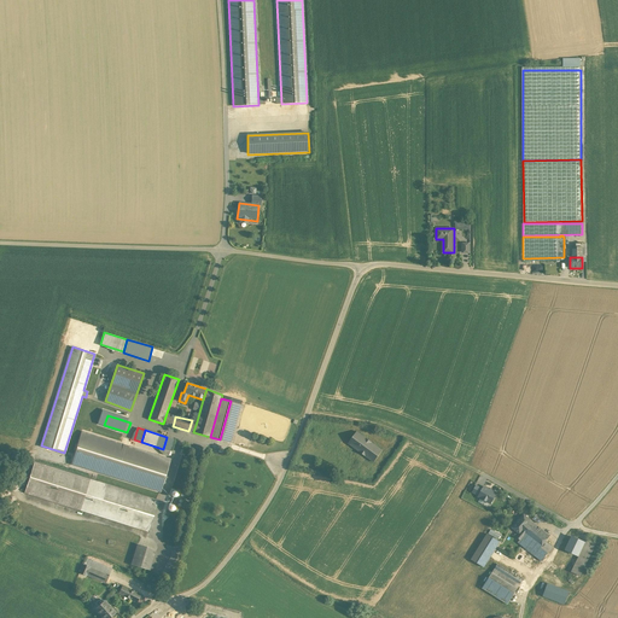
[(170,459),(81,431),(71,464),(161,491),(170,459)]
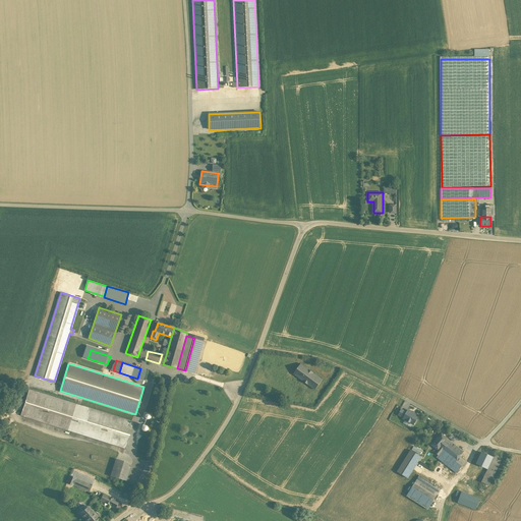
[(322,379),(300,363),(293,372),(314,389),(322,379)]
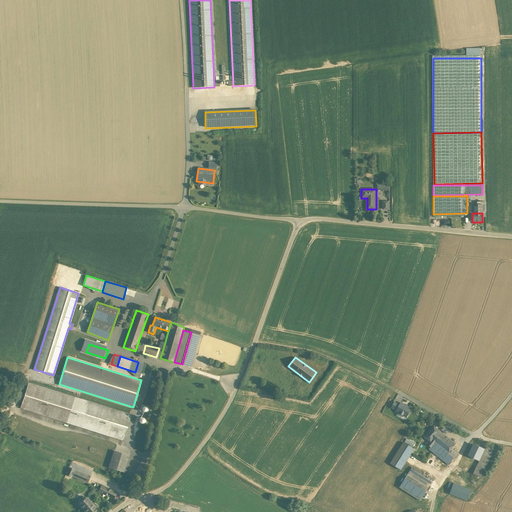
[(144,364),(138,362),(135,372),(141,374),(144,364)]
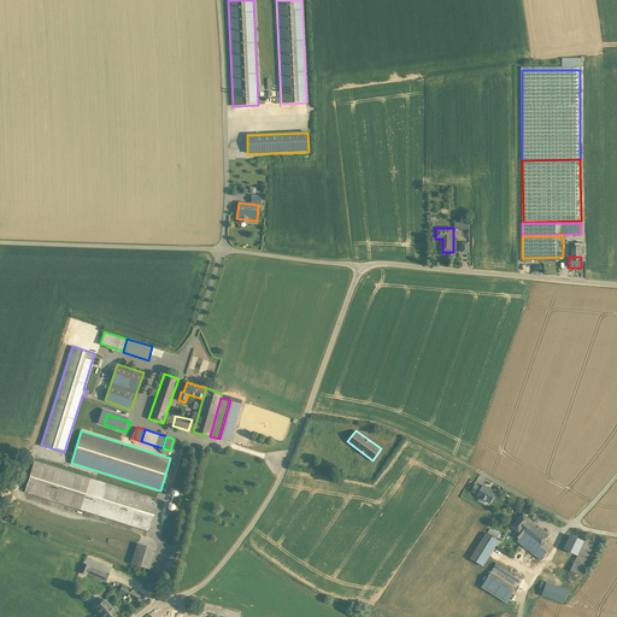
[(362,457),(352,450),(348,454),(358,462),(362,457)]
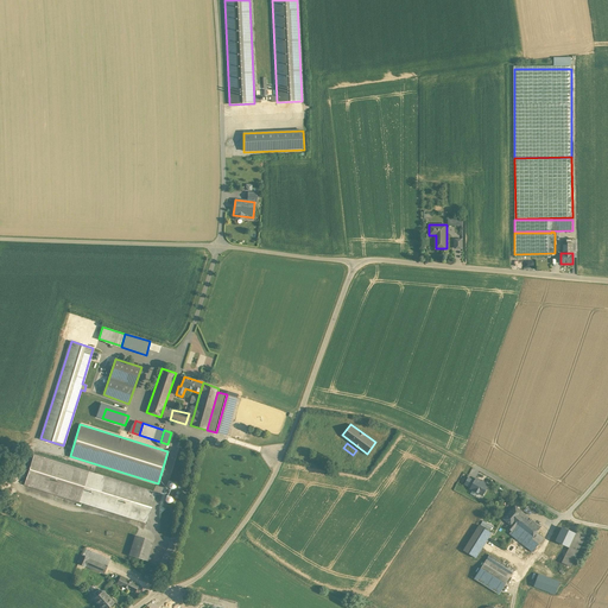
[(88,473),(33,455),(25,483),(78,501),(88,473)]
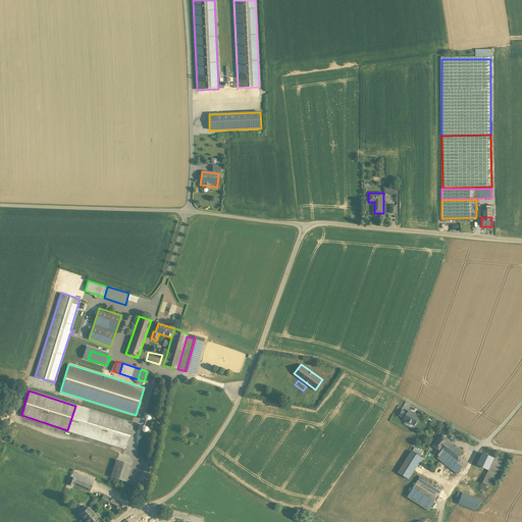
[(307,390),(301,399),(307,403),(313,395),(307,390)]
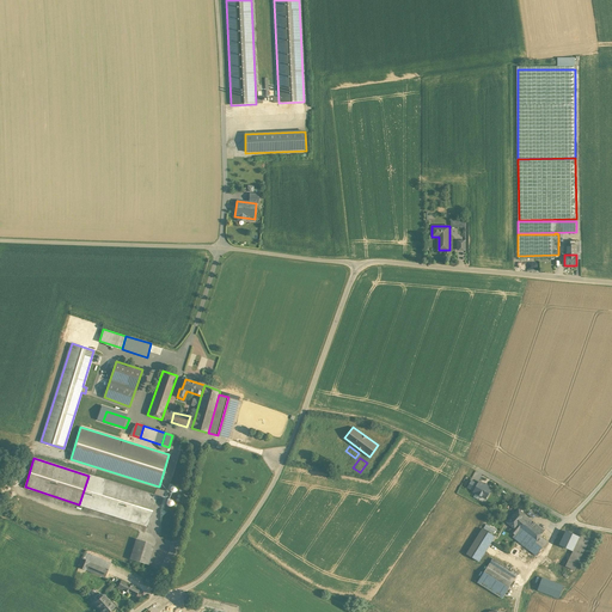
[(157,497),(89,476),(79,505),(148,526),(157,497)]
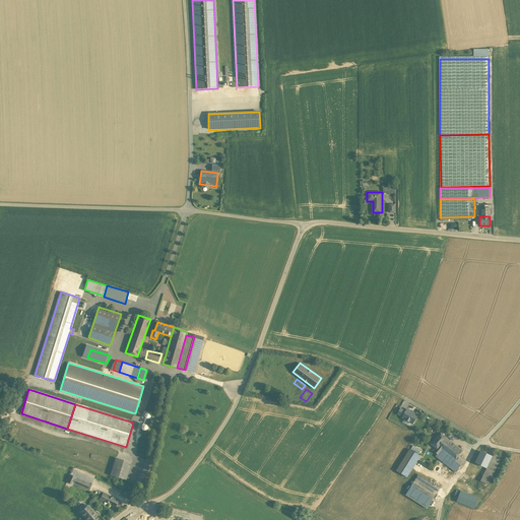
[(417,415),(407,409),(402,418),(412,424),(417,415)]
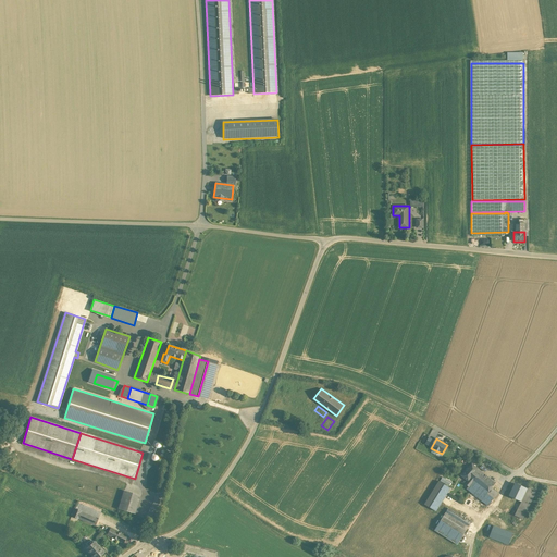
[(471,462),(461,475),(468,481),(469,481),(479,469),(471,462)]
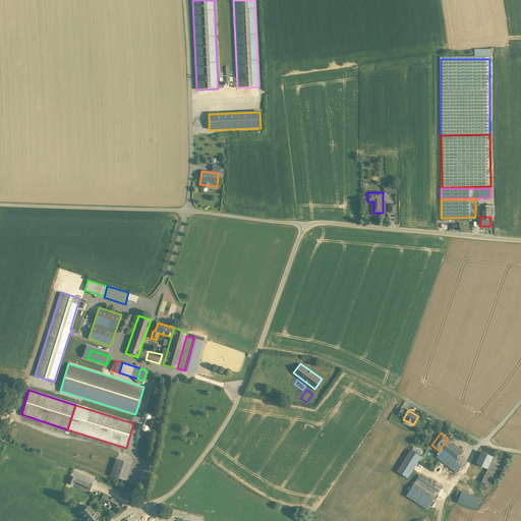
[(458,437),(453,432),(450,438),(454,442),(458,437)]
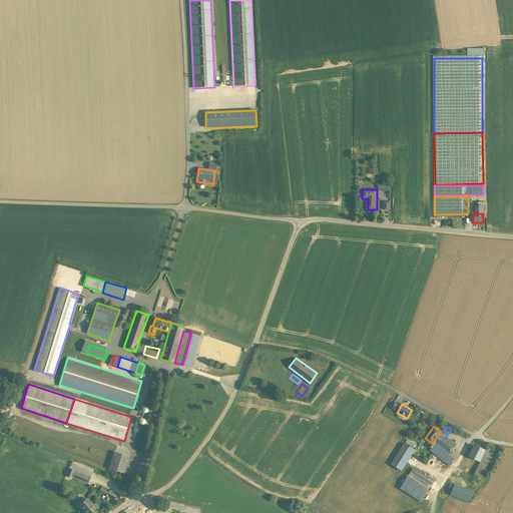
[(456,444),(441,432),(432,443),(431,443),(429,446),(432,448),(433,447),(446,457),(450,452),(456,444)]
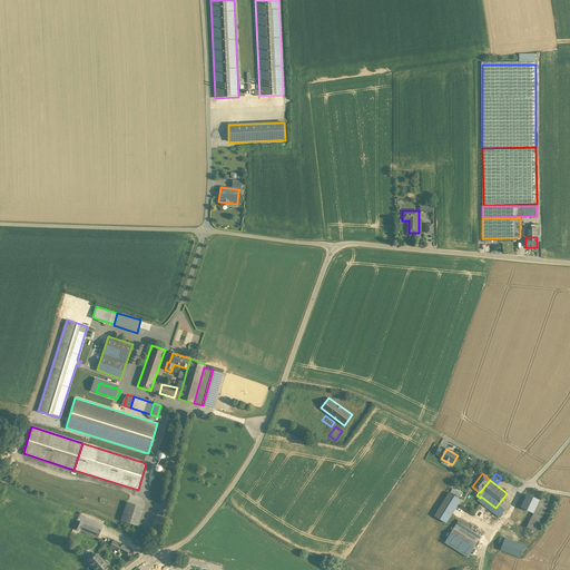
[(542,495),(530,490),(524,502),(523,502),(514,521),(527,527),(542,495)]
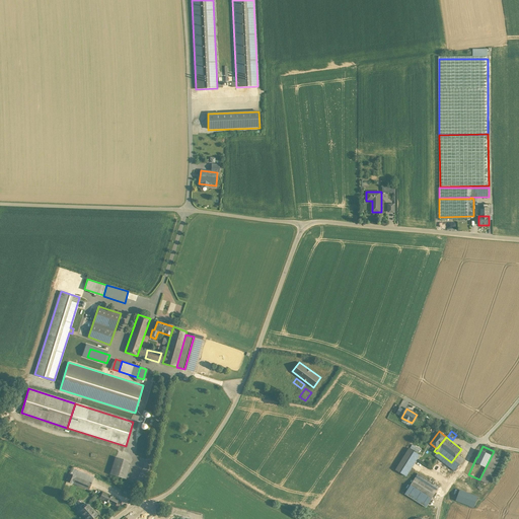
[(410,448),(395,469),(406,476),(420,455),(410,448)]
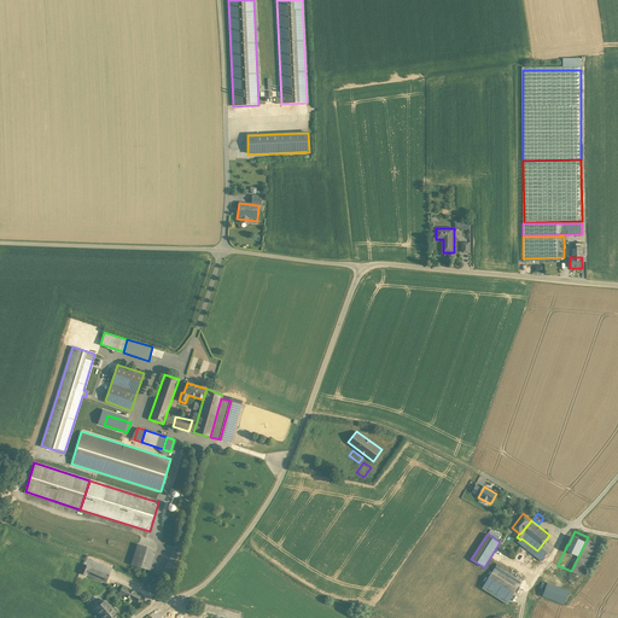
[(588,537),(571,571),(571,572),(581,576),(596,542),(588,537)]
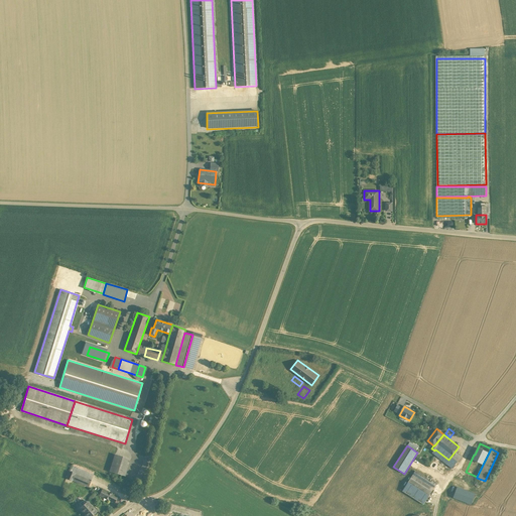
[(459,460),(453,455),(448,460),(435,449),(434,450),(432,453),(453,468),(459,460)]
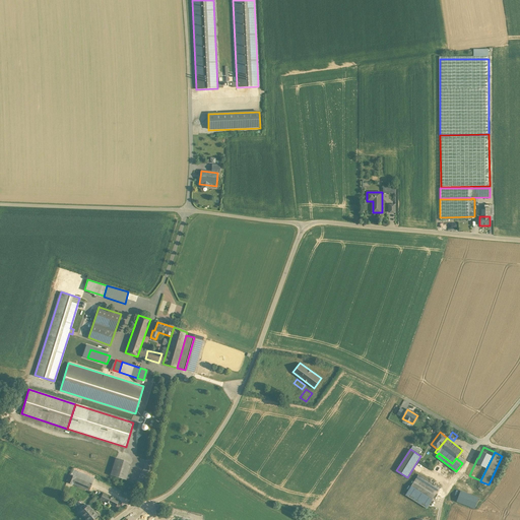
[(131,462),(116,457),(111,475),(126,479),(131,462)]
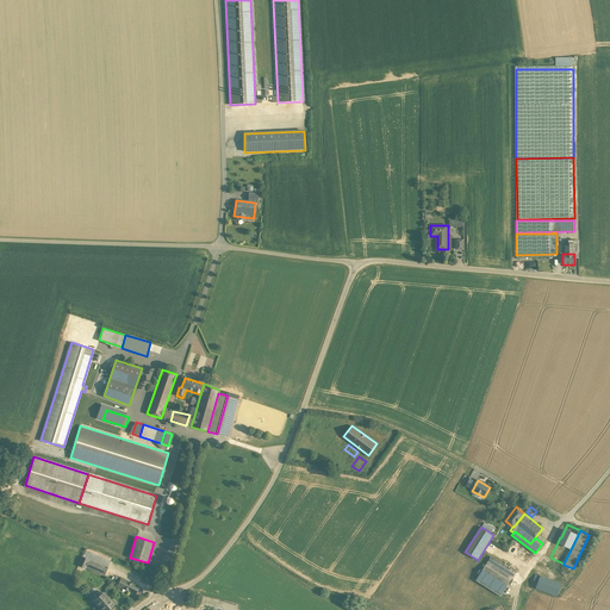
[(89,560),(82,556),(79,565),(86,568),(89,560)]
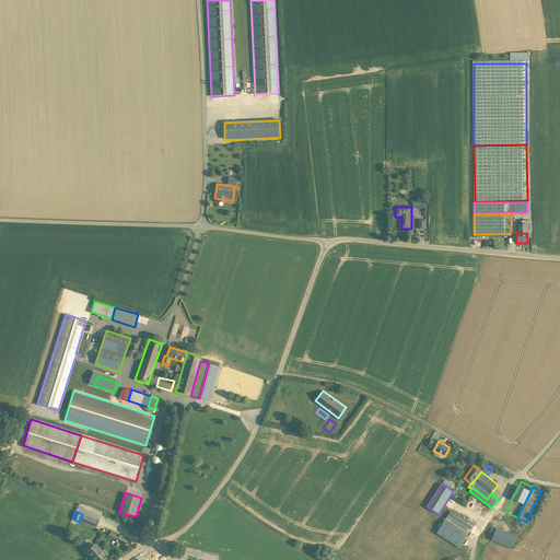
[(474,526),(451,511),(436,533),(459,548),(474,526)]
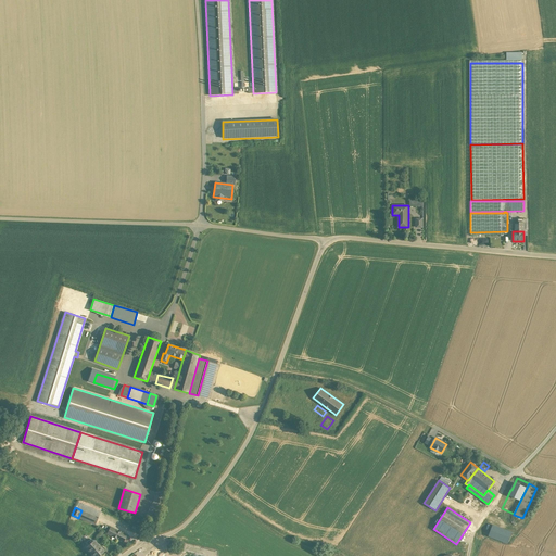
[(497,526),(489,522),(485,530),(494,533),(497,526)]
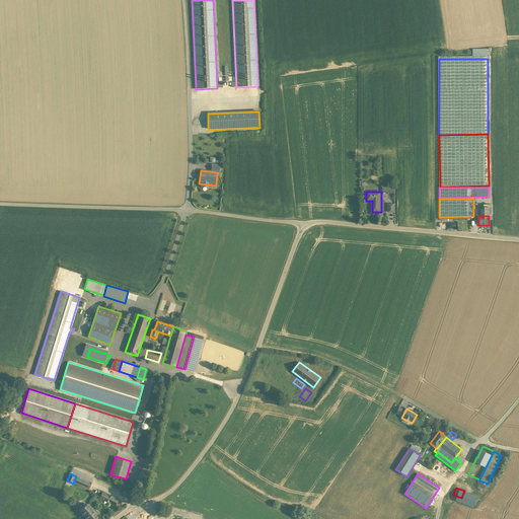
[(113,497),(102,493),(100,498),(109,503),(113,497)]
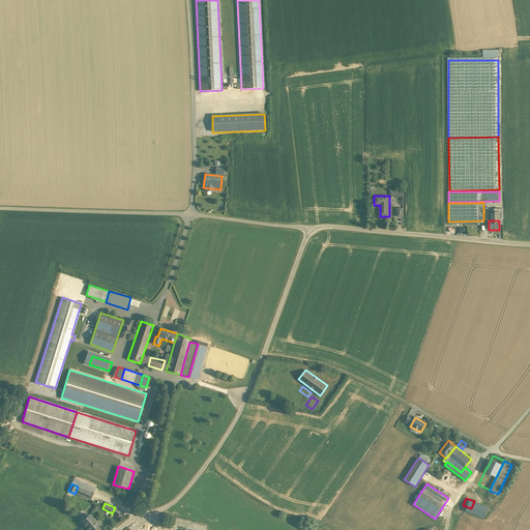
[(120,510),(115,507),(112,513),(117,517),(120,510)]
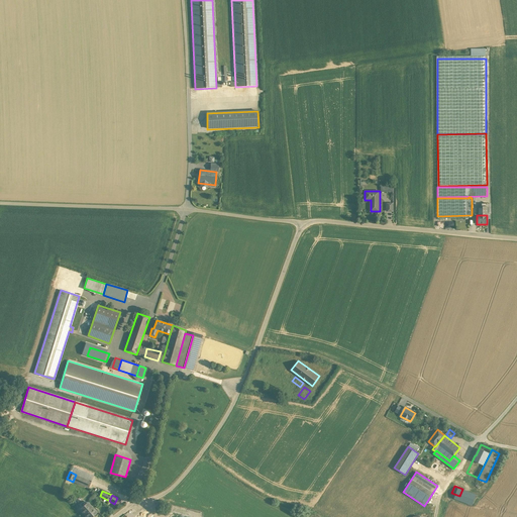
[(91,516),(96,512),(88,503),(86,505),(83,502),(79,505),(81,506),(79,508),(86,516),(91,516)]
